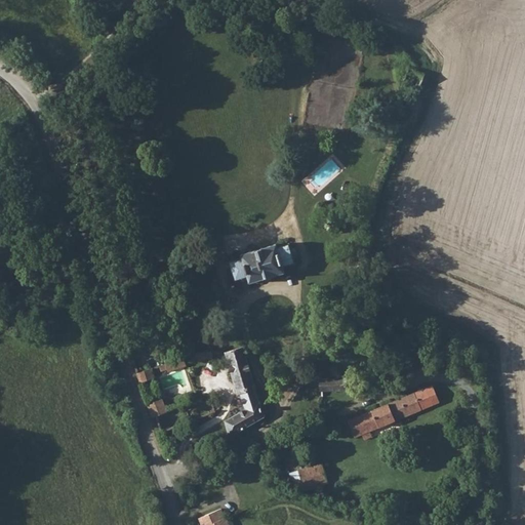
[(276,246),(241,254),(242,258),(230,261),(235,281),(247,278),(249,283),(283,276),(281,270),(295,267),(291,247),(277,250),(276,246)]
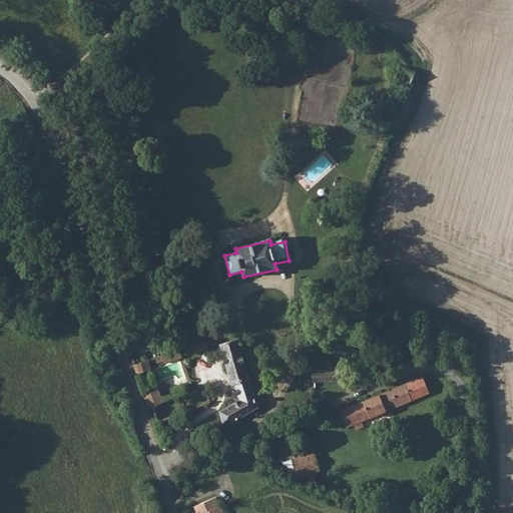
[(232,404),(214,413),(217,426),(249,408),(237,341),(235,341),(226,344),(216,344),(207,343),(190,348),(192,356),(222,348),(232,404)]
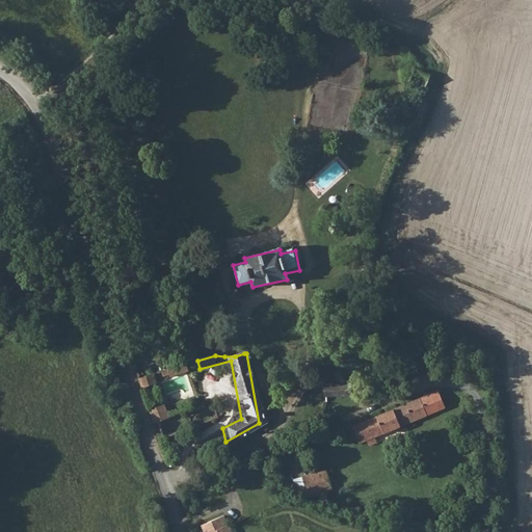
[(165,383),(189,374),(187,365),(162,374),(165,383)]
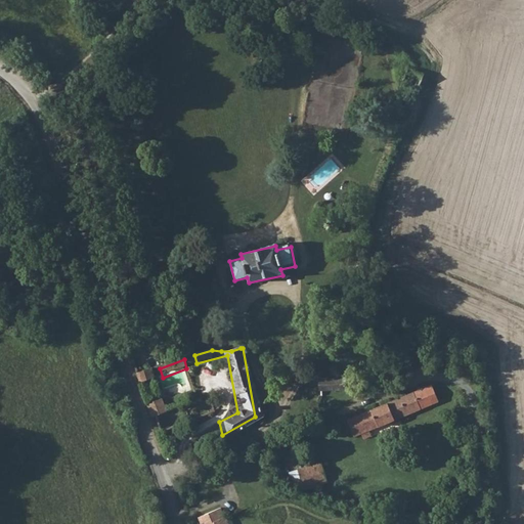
[(208,398),(168,413),(150,372),(140,375),(153,420),(159,441),(167,439),(166,433),(212,411),(208,398)]
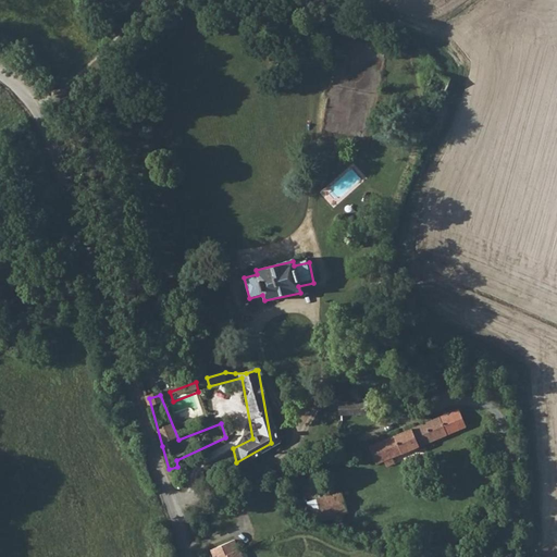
[(341,415),(368,411),(366,398),(343,400),(337,400),(341,415)]
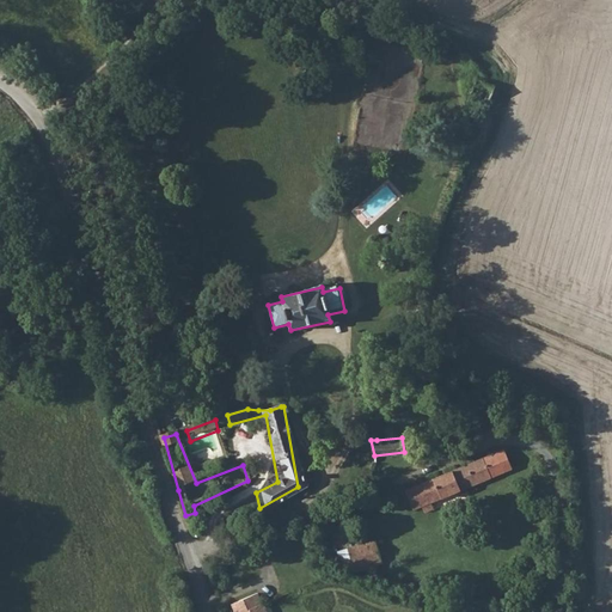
[(502,467),(494,450),(404,489),(416,515),(430,507),(429,503),(502,467)]
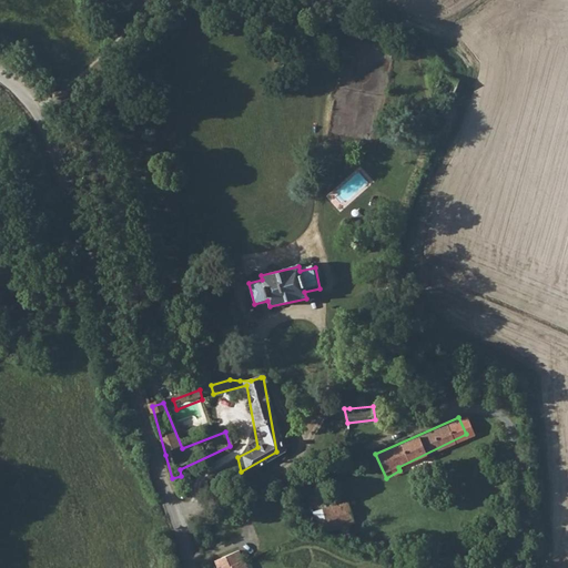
[(354,524),(346,501),(326,509),(328,520),(340,518),(343,527),(354,524)]
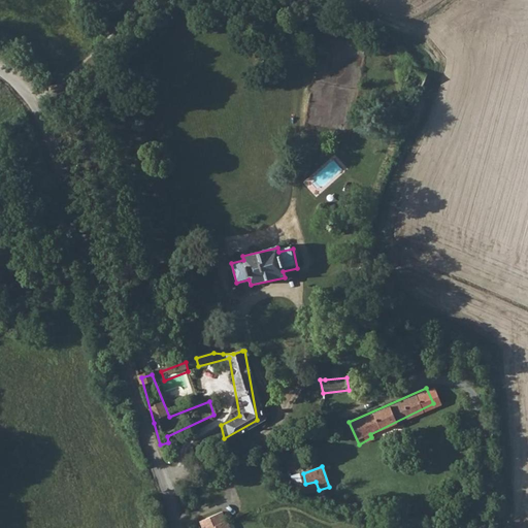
[(198,527),(217,527),(226,524),(221,513),(220,514),(216,504),(193,514),(198,527)]
